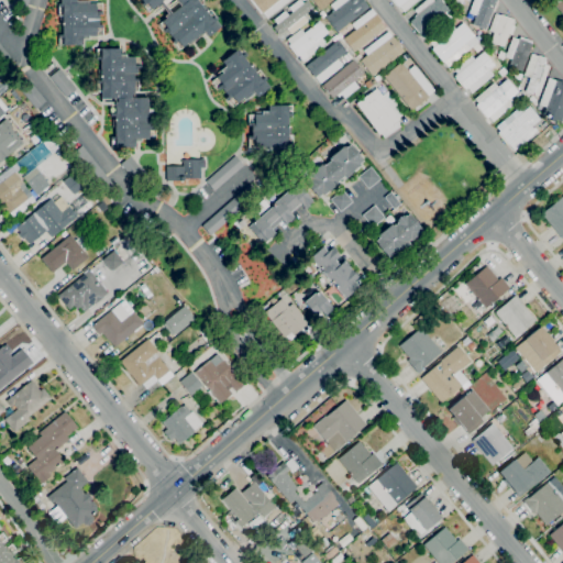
[(29,0),(25,11),(13,7),(14,0),(29,0)]
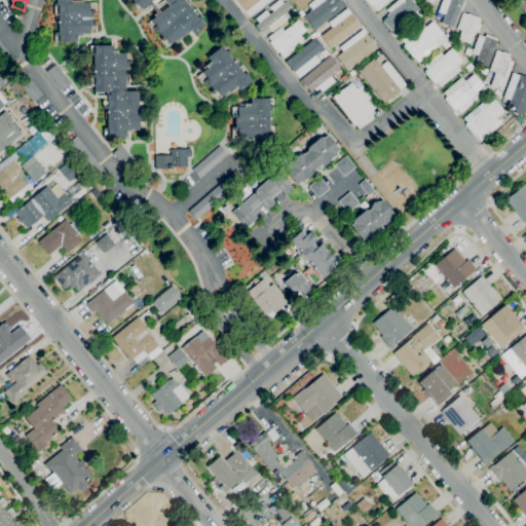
[(59,42),(54,42),(54,33),(59,33),(58,12),(54,12),(54,4),(57,4),(57,0),(82,0),(82,3),(95,3),(95,13),(91,13),(92,24),(95,24),(96,34),(82,34),(82,37),(76,37),(76,42),(59,42)]
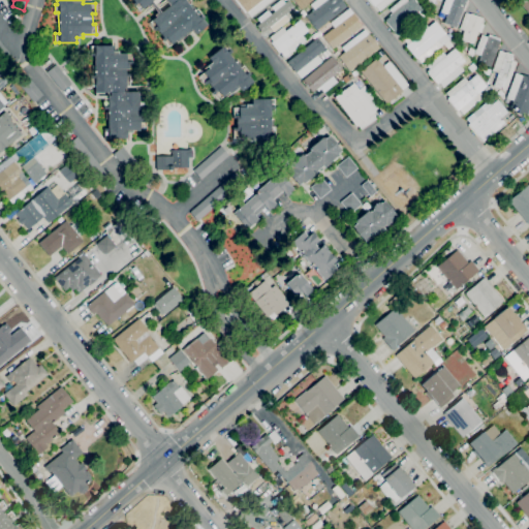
[(168,47),(161,39),(163,38),(156,30),(155,31),(149,23),(156,18),(154,16),(157,12),(151,4),(148,7),(147,5),(139,11),(133,4),(134,2),(132,0),(189,0),(191,2),(190,3),(192,6),(191,7),(194,11),(196,9),(204,18),(201,19),(208,25),(195,34),(192,30),(177,43),(175,41),(168,47)]
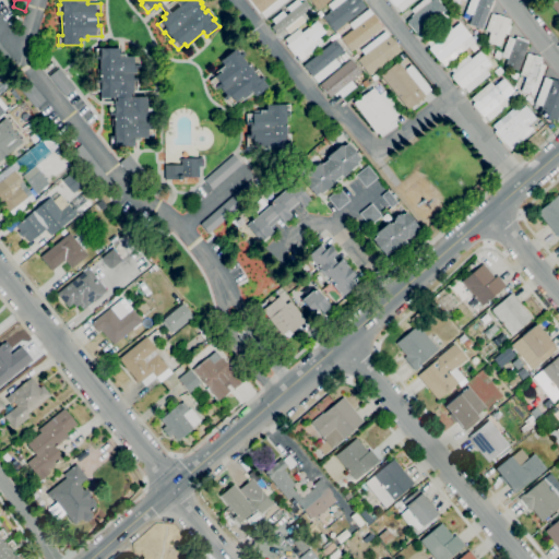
[(288,0),(265,19),(260,12),(258,14),(247,0),(288,0)]
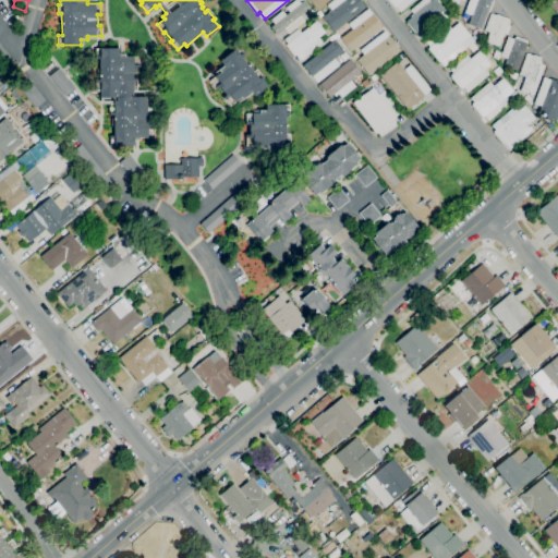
[(277,35),(270,27),(275,24),(270,20),(281,11),(286,15),(289,12),(286,8),(294,0),(296,0),(300,3),(304,0),(310,8),(300,15),(304,21),(288,34),(283,28),(277,35)]
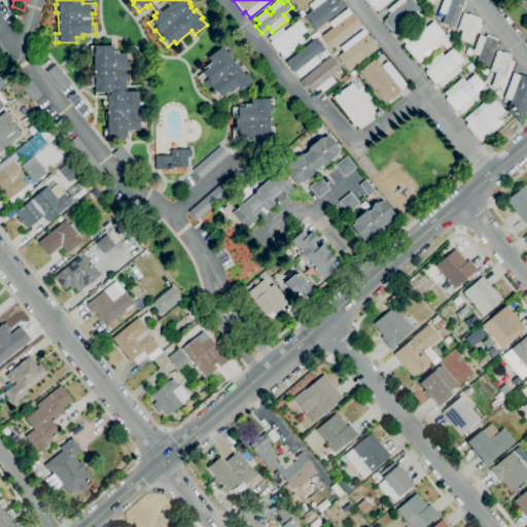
[(311,0),(299,9),(291,0),(311,0)]
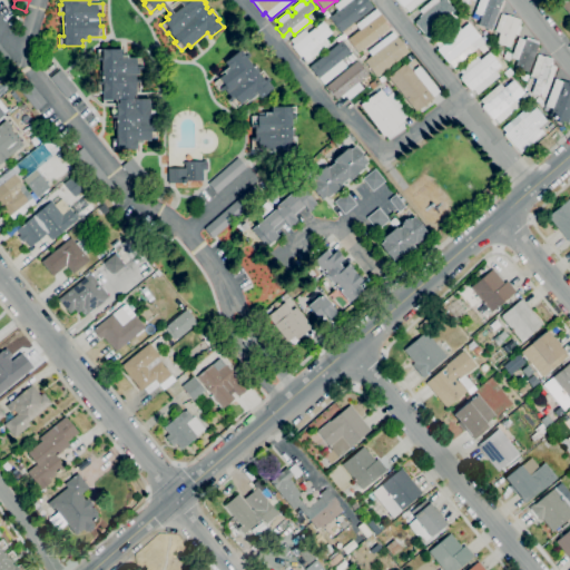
[(341,32),(328,18),(337,10),(334,6),(341,0),(367,0),(373,7),(341,32)]
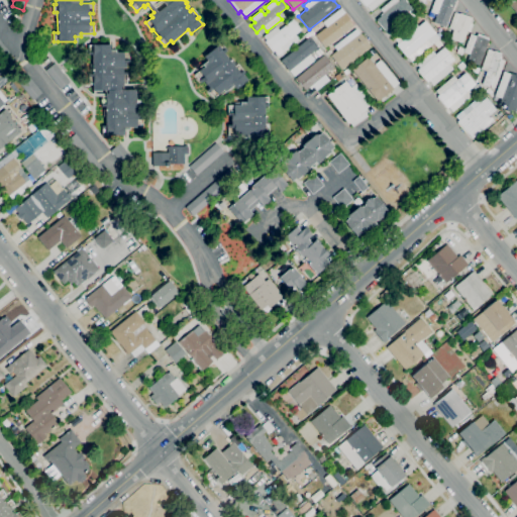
[(384,0),(371,11),(367,6),(366,6),(360,0),(384,0)]
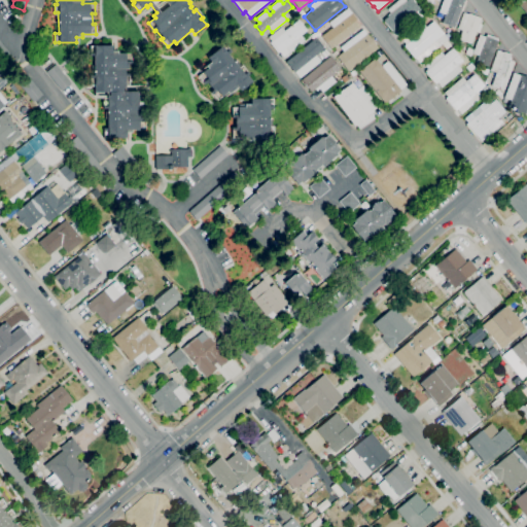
[(398,37),(394,32),(393,33),(383,21),(390,13),(387,9),(397,0),(405,0),(406,1),(407,0),(413,0),(420,9),(414,15),(418,21),(398,37)]
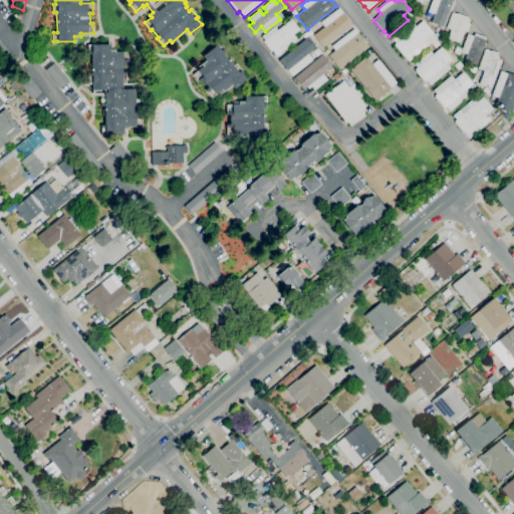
[(453,0),(443,27),(431,22),(434,14),(428,12),(432,0),(453,0)]
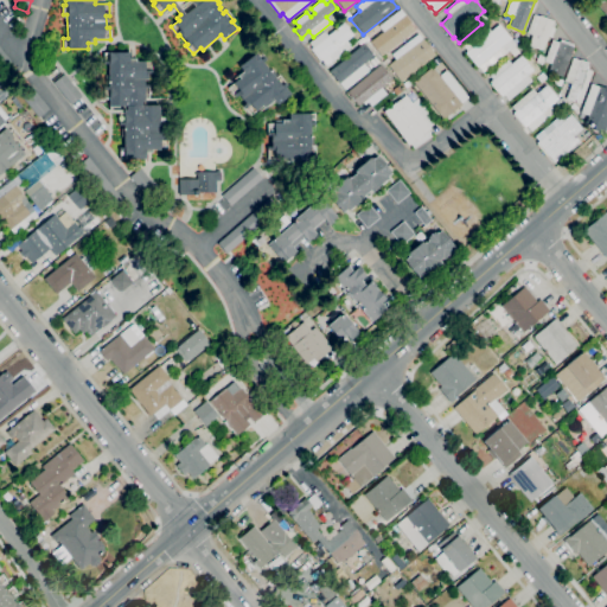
[(606,17),(594,2),(601,0),(606,0),(606,17)]
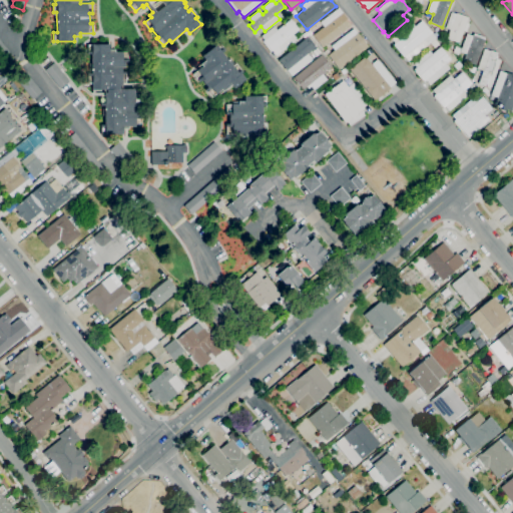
[(322,47),(313,35),(324,27),(320,22),(339,8),(347,19),(345,20),(349,26),(322,47)]
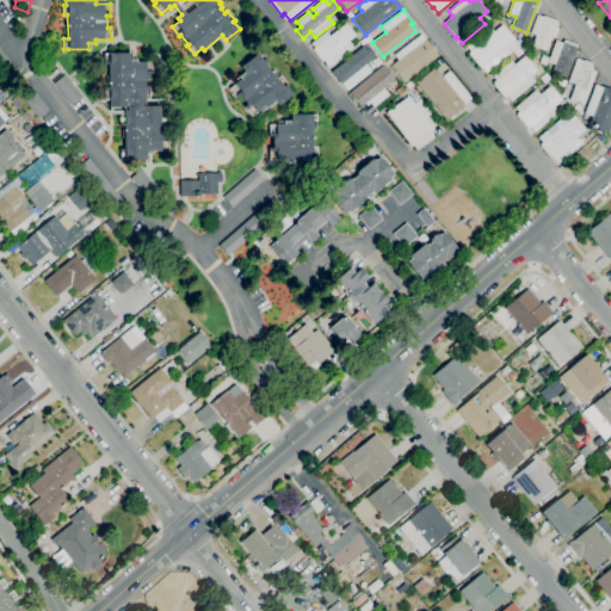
[(545,50),(532,45),(536,36),(530,34),(537,14),(543,17),(543,16),(557,22),(555,28),(559,29),(555,38),(551,37),(545,50)]
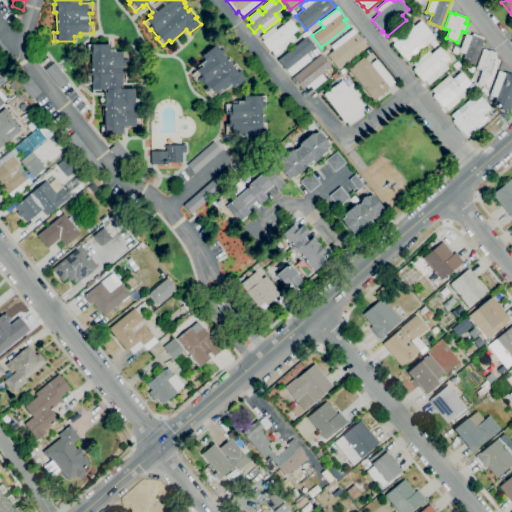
[(275,55),(271,50),(271,51),(263,41),(263,40),(260,36),(273,26),(276,30),(290,20),(298,30),(292,35),(296,39),(275,55)]
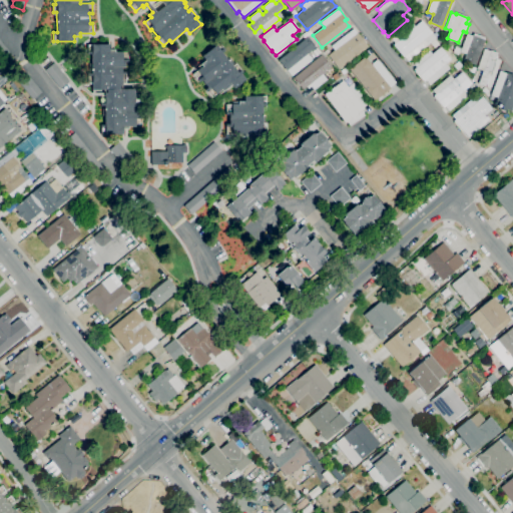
[(408,61),(404,56),(403,57),(393,45),(395,43),(391,39),(412,22),(415,26),(421,21),(433,34),(435,32),(438,36),(408,61)]
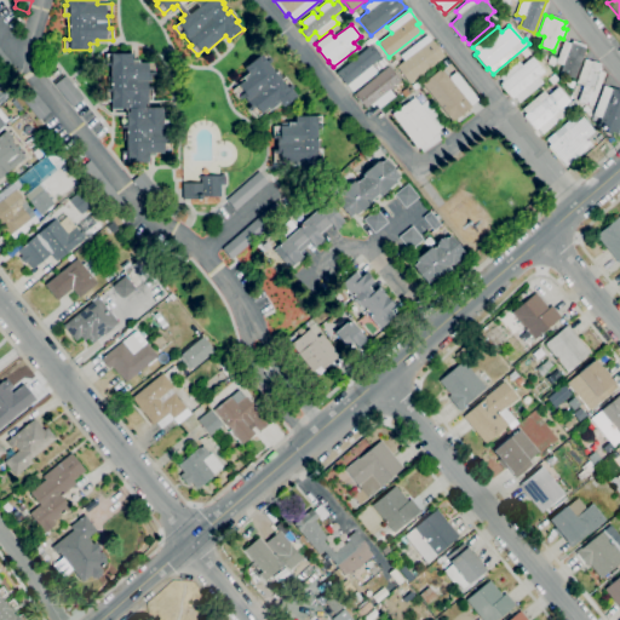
[(409,84),(396,67),(403,61),(400,56),(426,35),(431,40),(445,57),(409,84)]
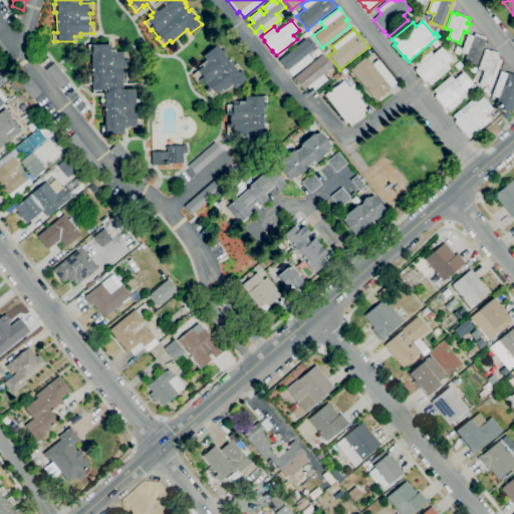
[(476,65),(464,60),(467,54),(461,52),(467,33),(473,36),(474,33),(486,38),(485,40),(486,40),(476,65)]
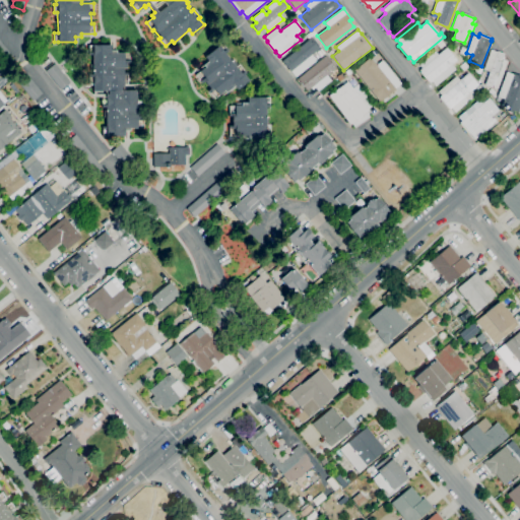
[(296,77),(290,71),(281,61),(312,37),(320,48),(311,55),(316,61),(296,77)]
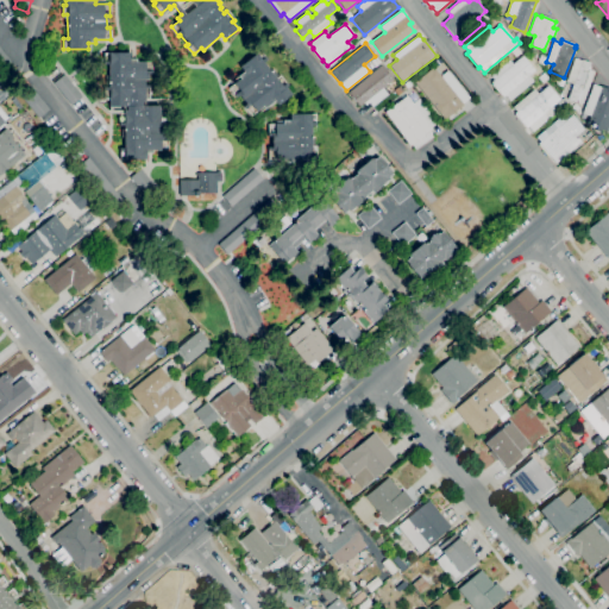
[(1,73),(0,70),(0,48),(12,63),(1,73)]
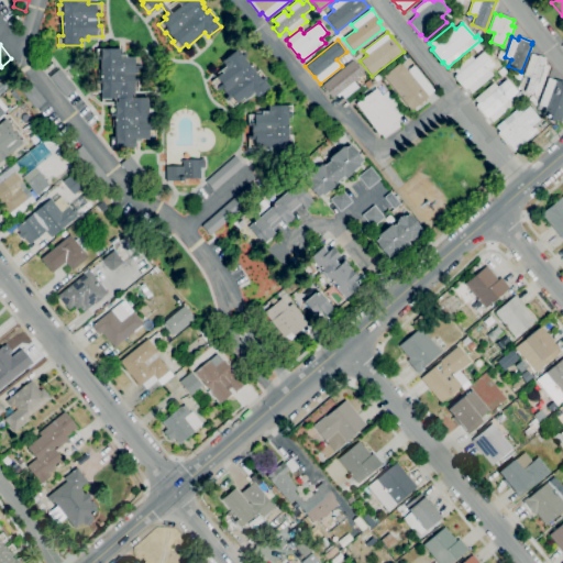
[(232,107),(224,98),(228,96),(221,88),(219,90),(211,81),(217,78),(217,77),(222,73),(220,70),(225,66),(222,62),(240,46),(246,55),(243,57),(250,65),(252,64),(257,70),(258,69),(266,79),(264,80),(269,87),(257,97),(254,92),(244,100),(243,99),(232,107)]
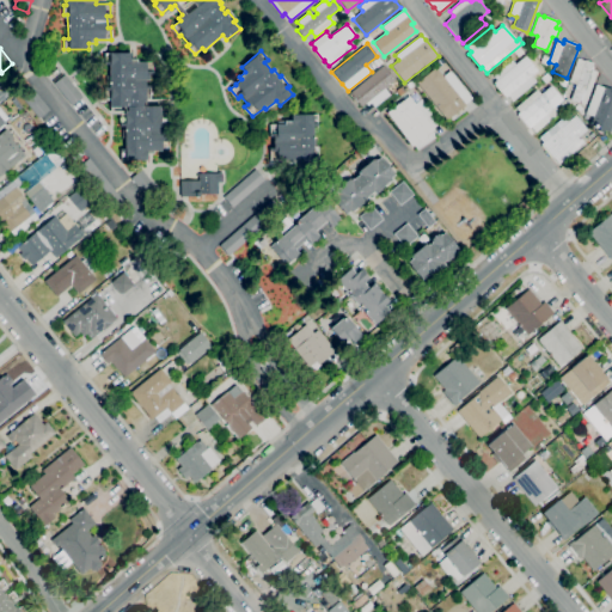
[(121,160),(121,150),(124,150),(124,139),(122,139),(122,129),(124,129),(124,127),(120,127),(120,114),(124,114),(124,111),(127,110),(127,106),(110,106),(110,98),(105,98),(105,87),(109,87),(109,65),(104,65),(104,53),(130,53),(130,60),(136,60),(136,62),(152,62),(152,74),(148,74),(150,80),(145,80),(145,86),(150,86),(150,99),(146,99),(146,103),(142,103),(142,106),(160,106),(160,114),(165,114),(165,127),(160,127),(160,132),(164,132),(164,139),(167,138),(169,151),(153,151),(153,153),(146,153),(146,160),(121,160)]
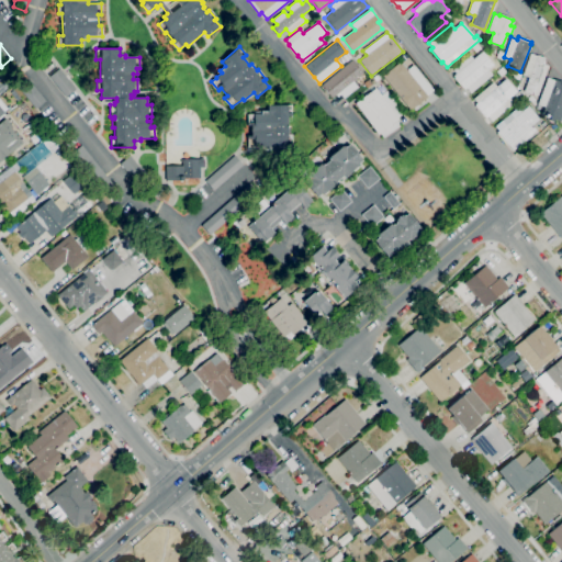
[(471,93),(467,88),(464,89),(453,76),(456,74),(452,69),(470,55),(473,59),(482,52),(493,65),(487,69),(492,75),(471,93)]
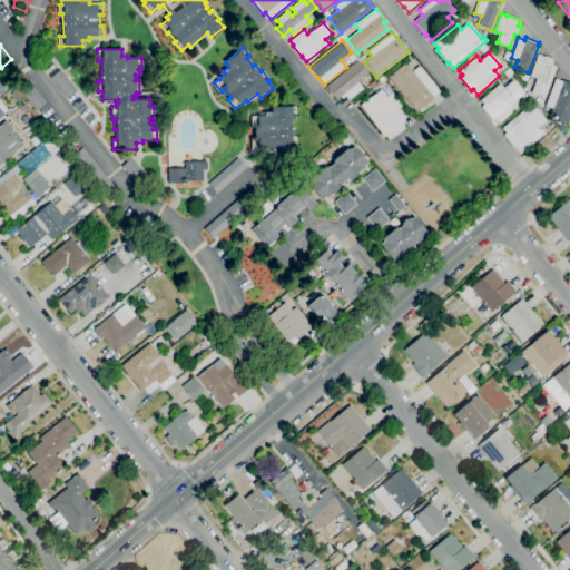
[(352,62),(347,57),(352,53),(356,59),(352,62)]
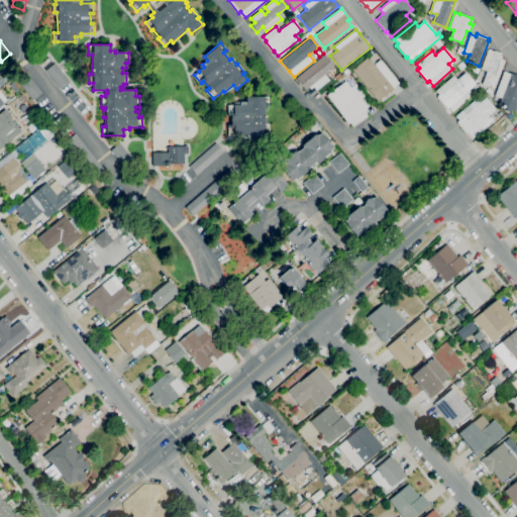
[(371,57),(368,53),(372,48),(376,53),(371,57)]
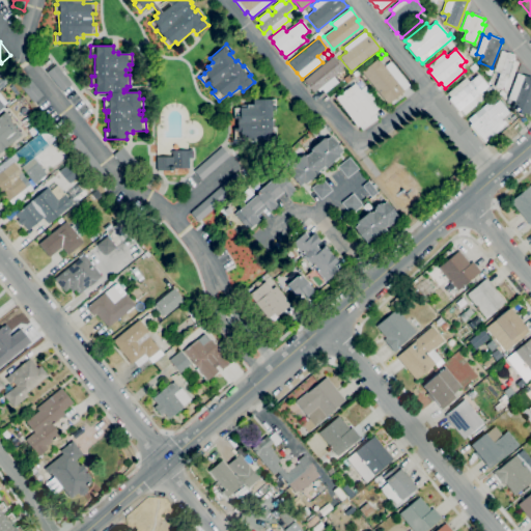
[(507,90),(495,86),(500,74),(494,71),(501,51),(507,53),(507,52),(514,55),(512,60),(518,62),(507,90)]
